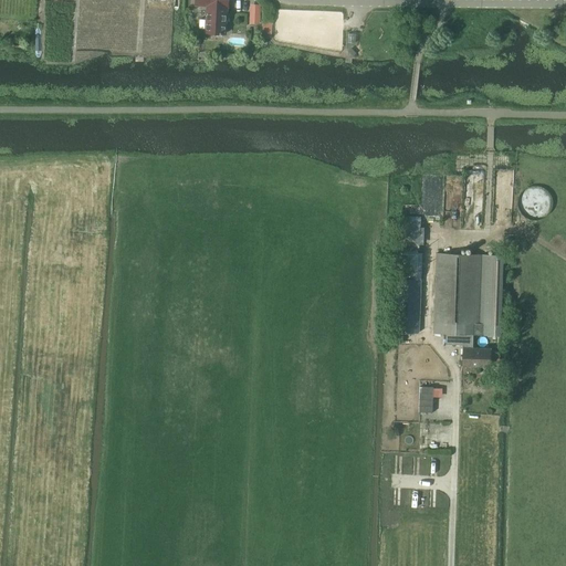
[(206,32),(226,33),(228,7),(229,7),(228,0),(196,0),(196,6),(207,6),(207,19),(201,19),(200,28),(206,28),(206,32)]
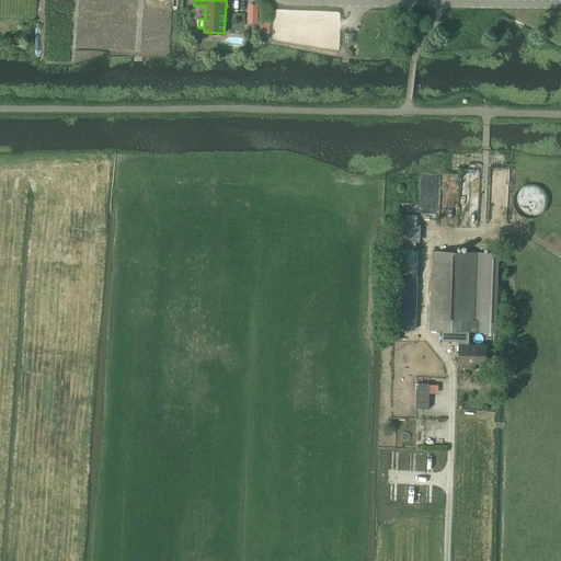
[(247,24),(258,24),(258,4),(248,4),(247,24)]
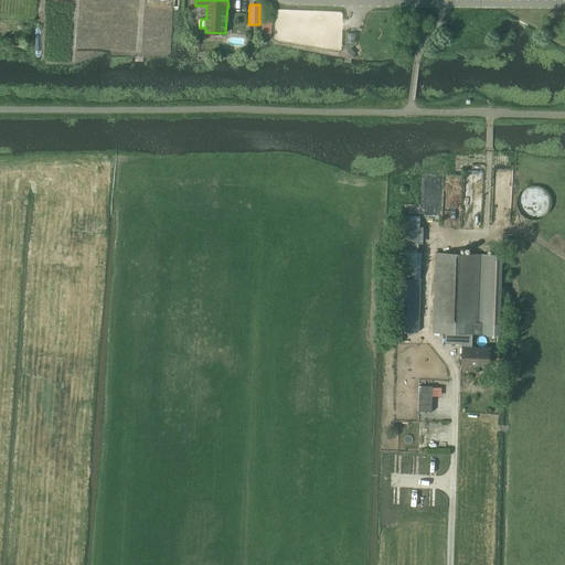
[(419,217),(401,217),(400,247),(418,248),(419,217)]
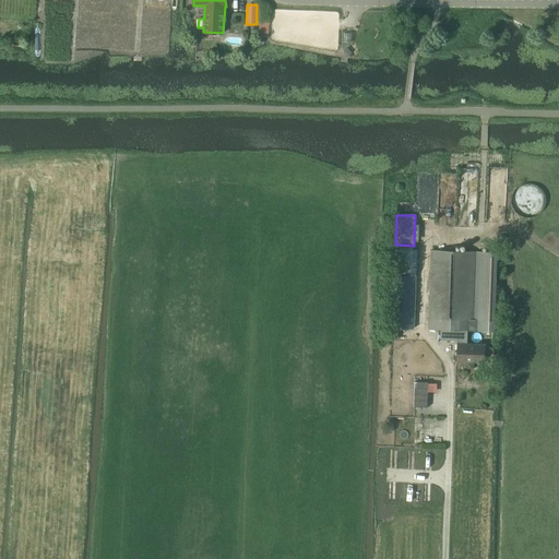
[(431,250),(428,329),(440,329),(440,340),(458,340),(458,342),(456,360),(458,360),(484,361),(485,361),(485,344),(467,343),(467,330),(472,330),(494,331),(497,252),(431,250)]
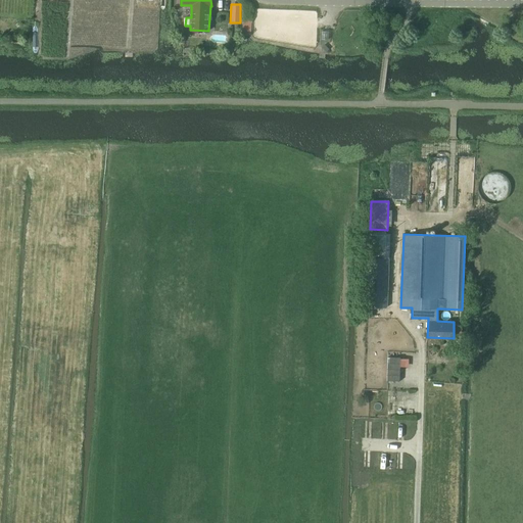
[(400,358),(388,358),(387,381),(399,381),(400,358)]
